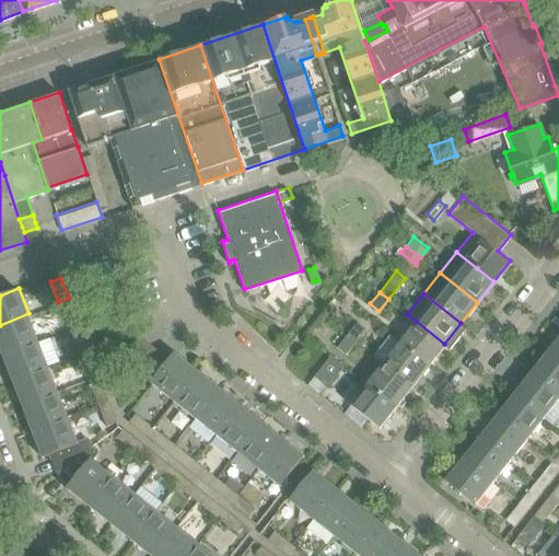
[(58,302),(68,326),(78,322),(69,298),(58,302)]
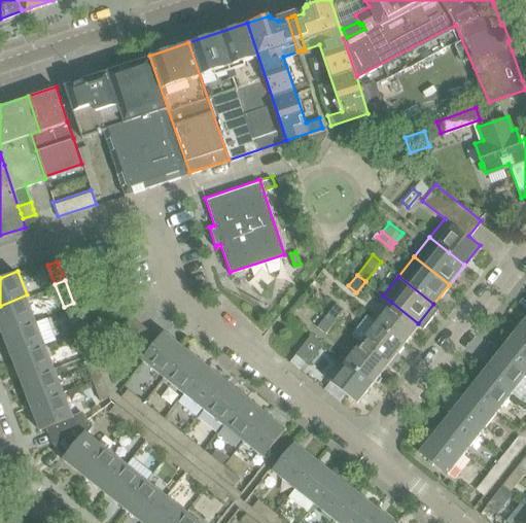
[(0,326),(2,332),(36,318),(27,294),(0,306),(0,326)]
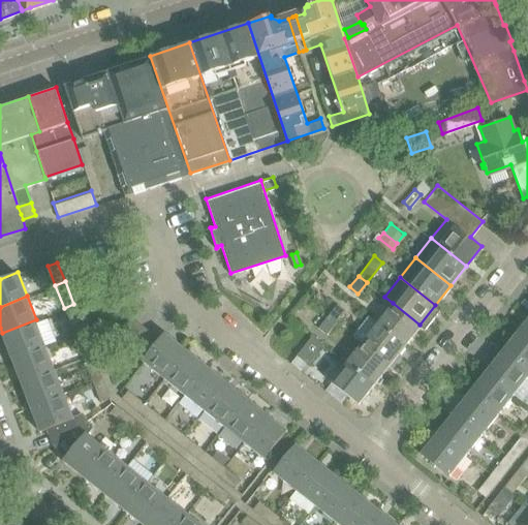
[(337,302),(327,314),(336,321),(345,308),(337,302)]
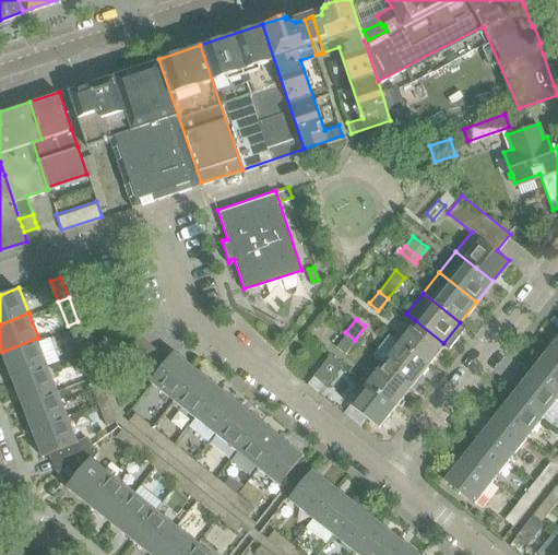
[(415,320),(399,341),(427,364),(443,343),(415,320)]
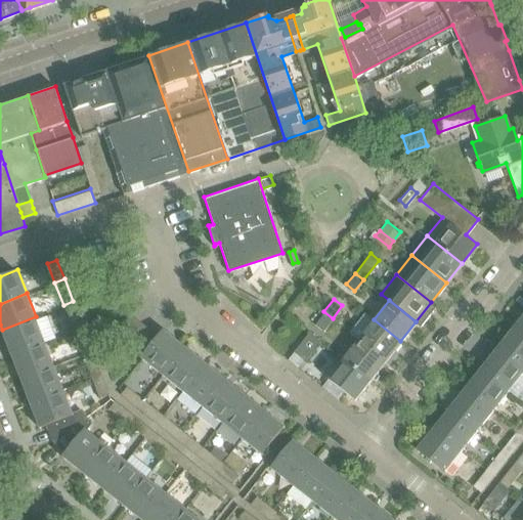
[(63,305),(73,329),(83,325),(73,301),(63,305)]
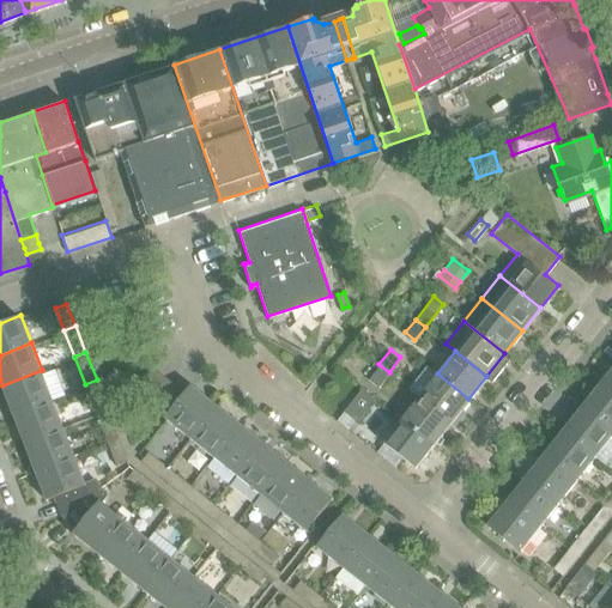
[(379,384),(389,372),(379,364),(369,377),(379,384)]
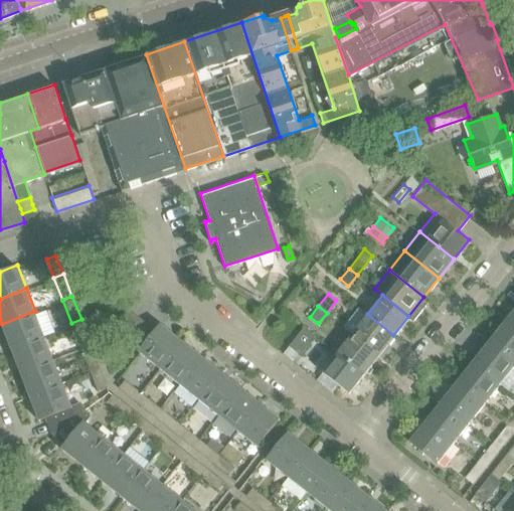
[(131,347),(149,324),(128,307),(110,330),(131,347)]
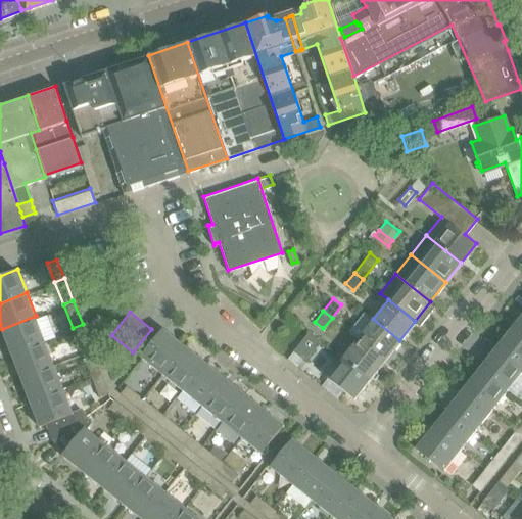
[(521,313),(511,328),(521,337),(521,313)]
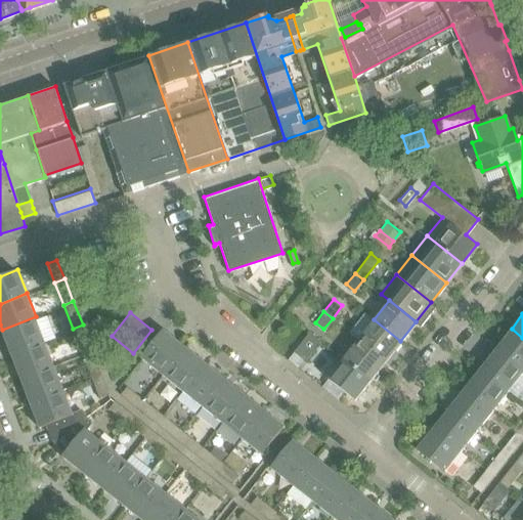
[(2,330),(11,353),(45,340),(36,316),(2,330)]
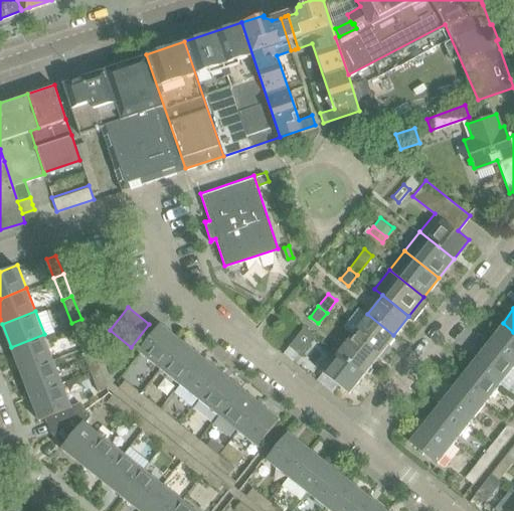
[(367,314),(352,333),(378,353),(393,335),(367,314)]
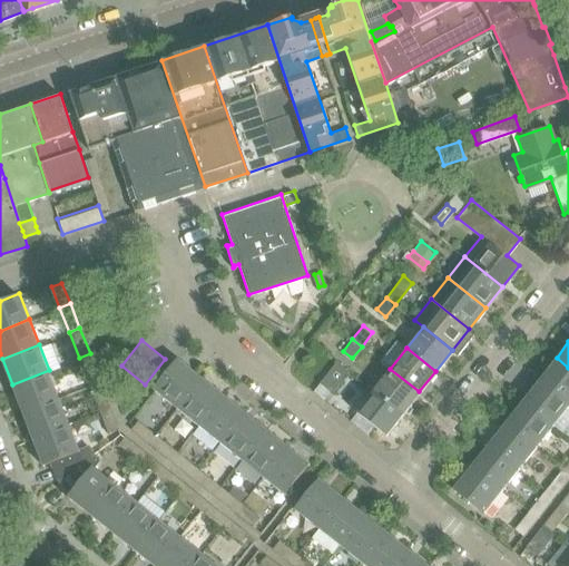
[(79,358),(89,383),(100,380),(90,353),(79,358)]
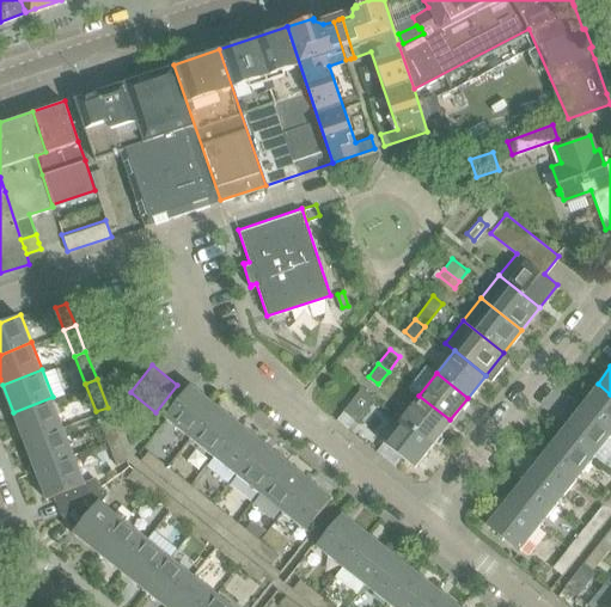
[(610,394),(598,384),(579,408),(610,431),(610,394)]
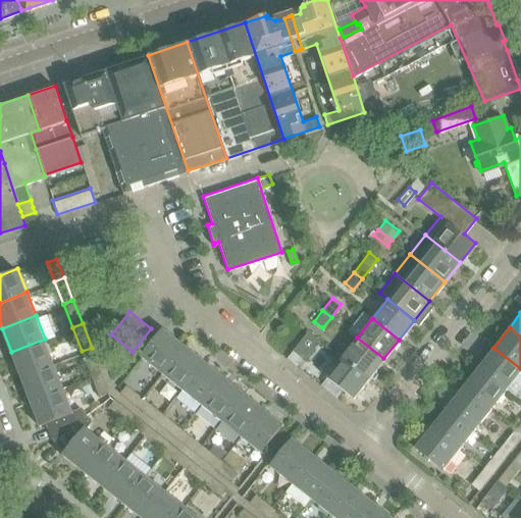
[(141,356),(161,372),(183,345),(162,328),(141,356)]
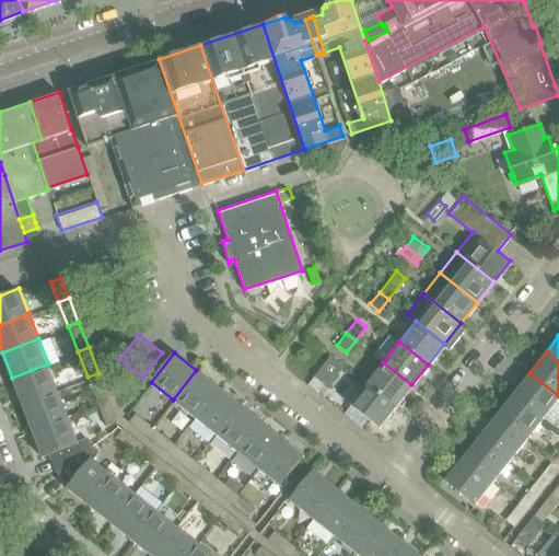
[(325,385),(342,365),(329,354),(313,374),(325,385)]
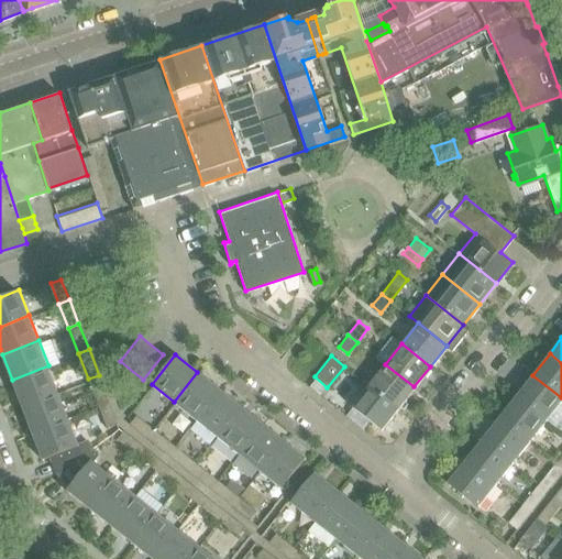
[(385,364),(368,384),(397,407),(414,386),(385,364)]
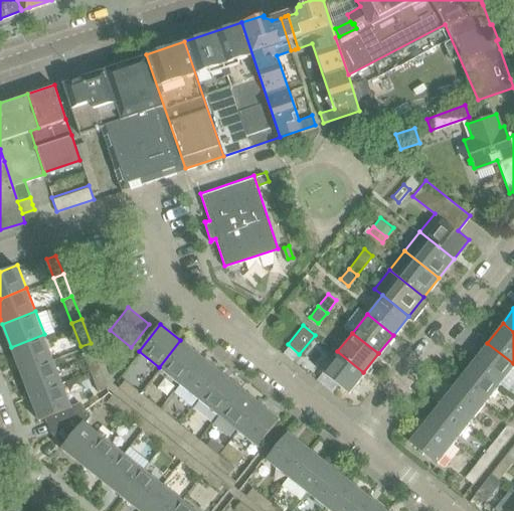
[(11,347),(20,370),(53,357),(44,334),(11,347)]
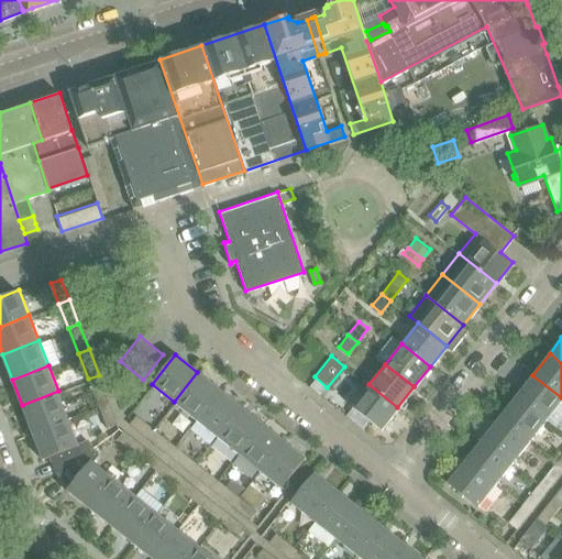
[(174,402),(195,418),(219,388),(197,372),(174,402)]
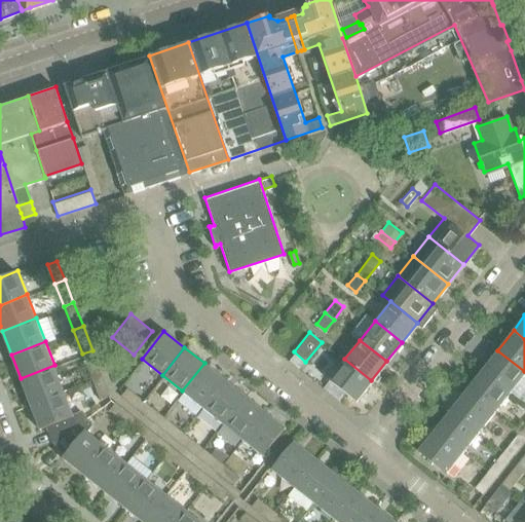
[(82,353),(91,378),(102,374),(92,350),(82,353)]
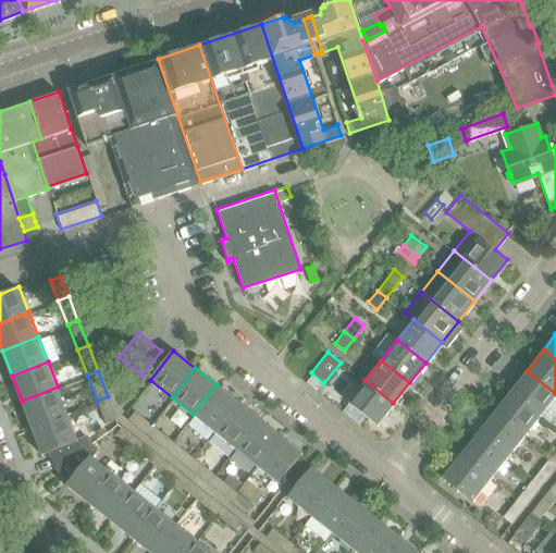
[(555,393),(527,371),(510,392),(540,416),(555,394),(555,393)]
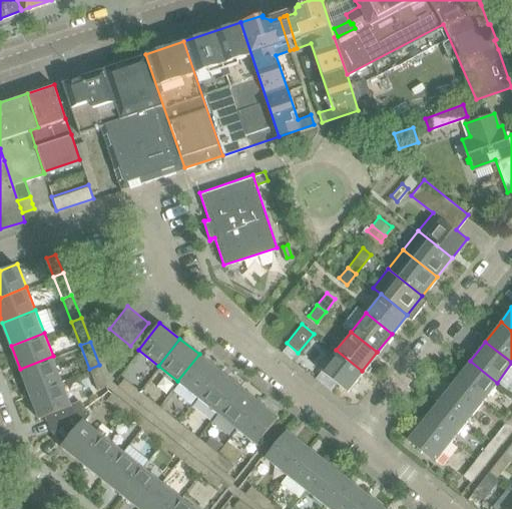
[(347,390),(362,371),(336,350),(321,369),(347,390)]
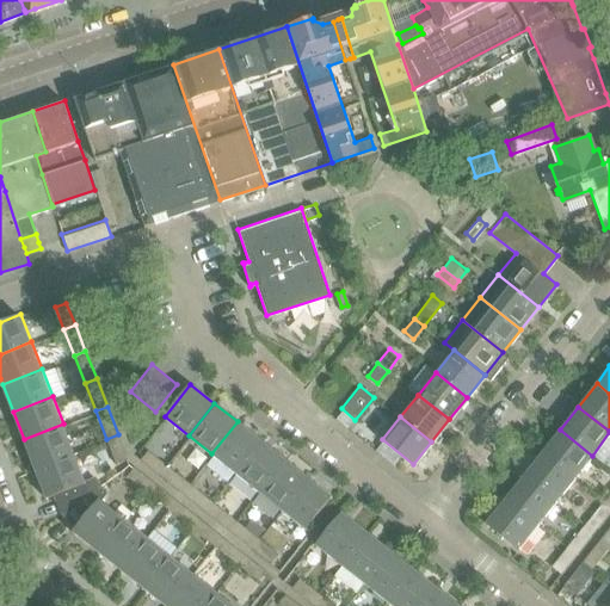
[(211,453),(235,472),(260,440),(238,421),(211,453)]
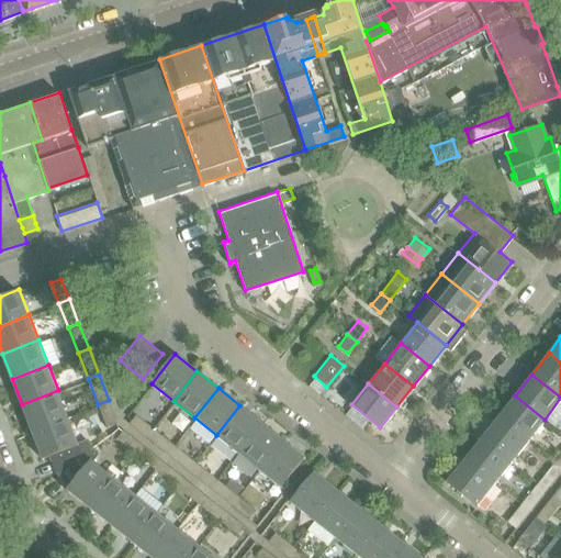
[(22,404),(33,431),(68,416),(58,390),(22,404)]
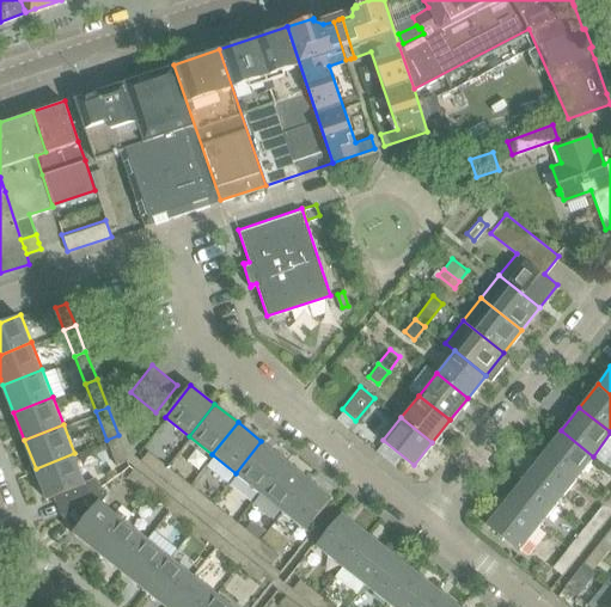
[(561,430),(542,453),(574,479),(593,457),(561,430)]
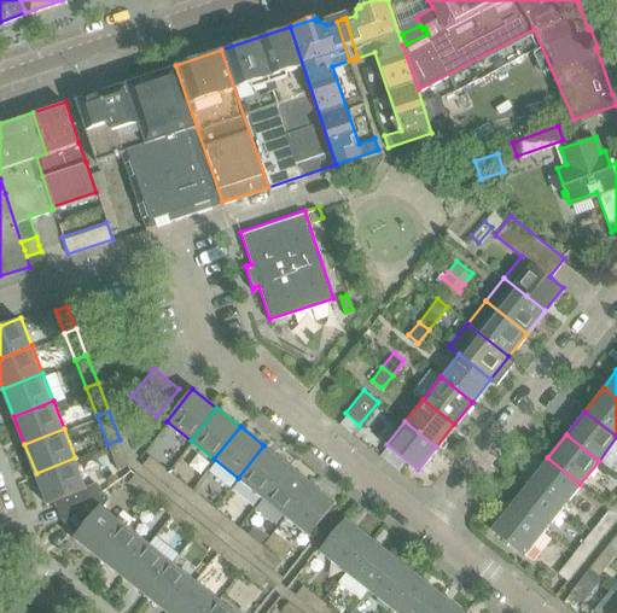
[(128,462),(120,439),(108,444),(117,467),(128,462)]
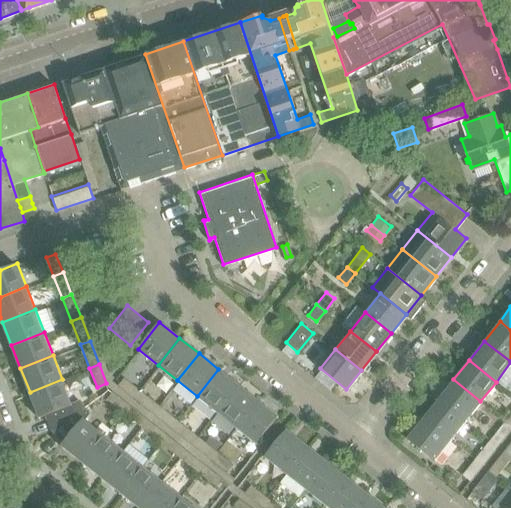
[(197,396),(216,411),(238,384),(218,369),(197,396)]
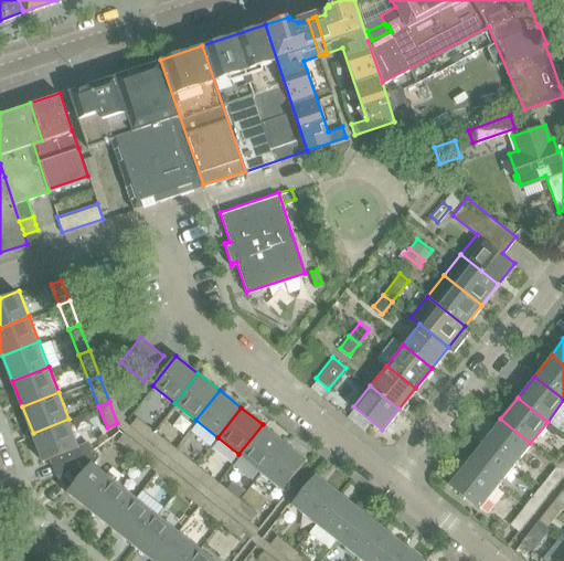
[(129,423),(147,437),(153,429),(137,414),(129,423)]
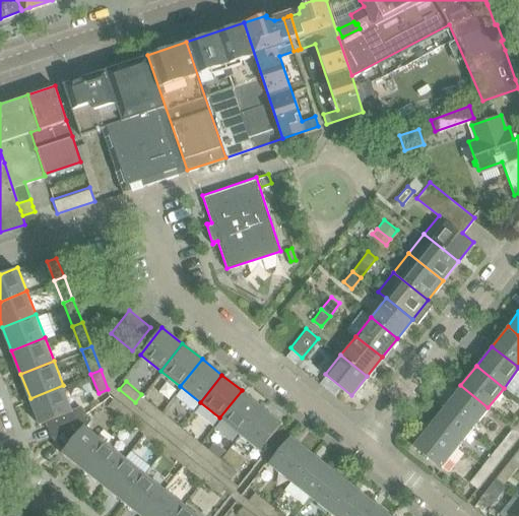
[(40,423),(47,421),(53,437),(86,411),(81,404),(72,407),(63,385),(30,398),(40,423)]
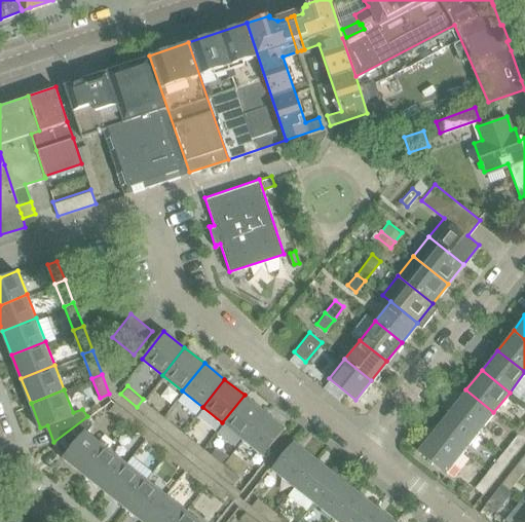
[(465,389),(450,410),(478,433),(493,412),(465,389)]
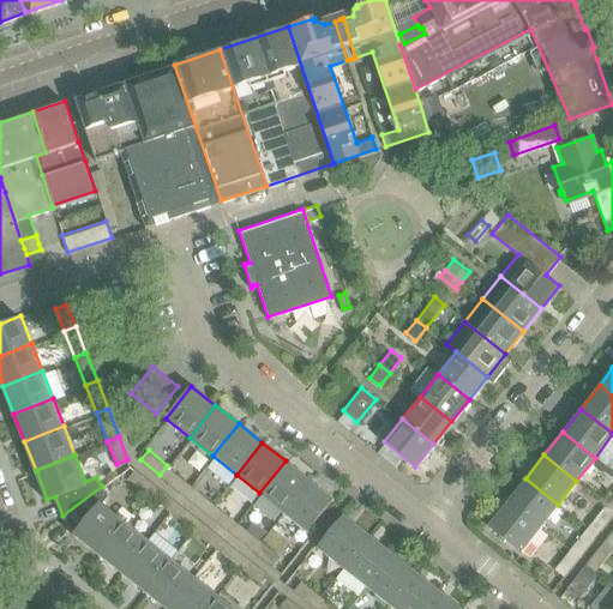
[(259,493),(282,512),(308,480),(286,460),(259,493)]
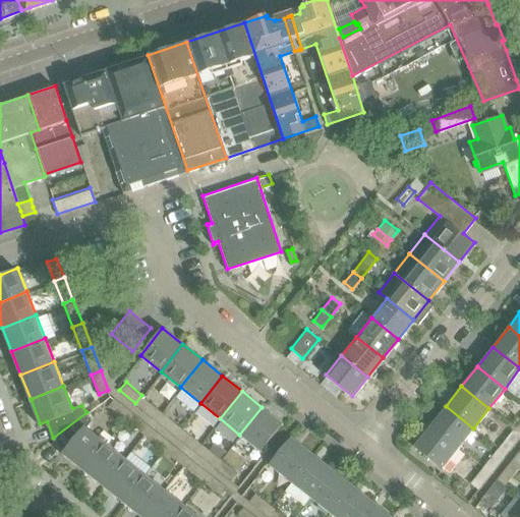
[(135,403),(155,418),(162,411),(141,395),(135,403)]
